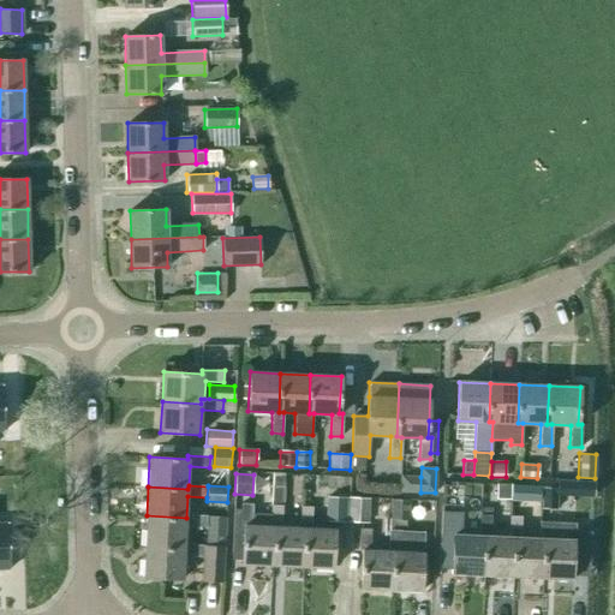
[(284,506),(285,487),(273,485),(272,505),(282,506),(284,506)]
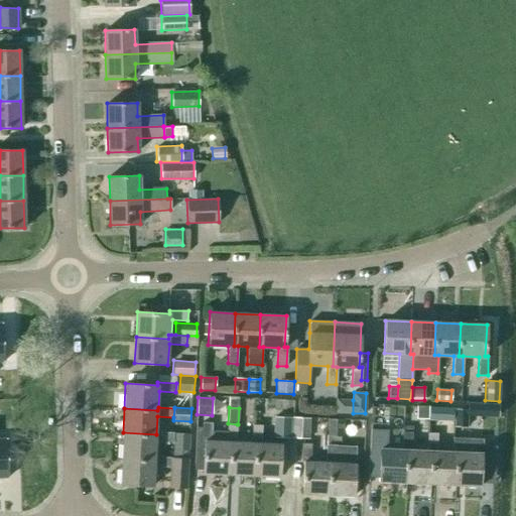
[(428,419),(428,407),(416,407),(416,418),(428,419)]
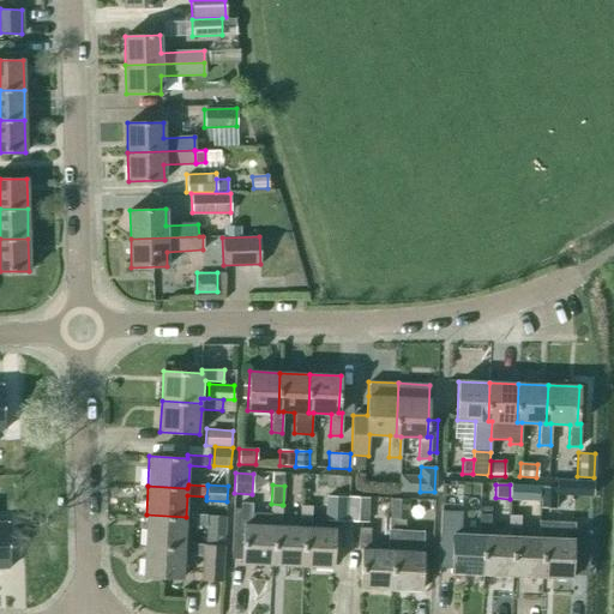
[(540,501),(540,487),(540,486),(510,485),(510,499),(510,500),(540,501)]
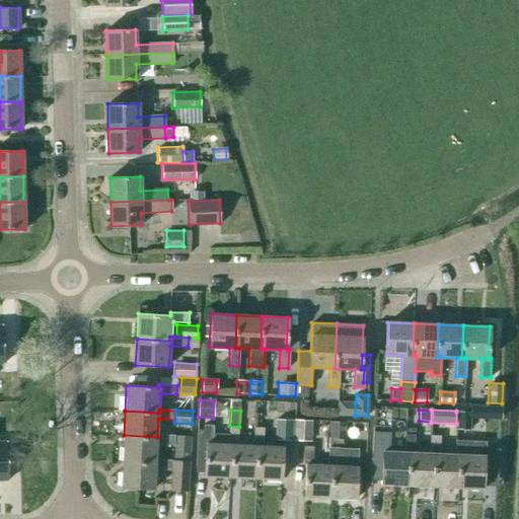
[(468,430),(469,412),(457,412),(456,430),(468,430)]
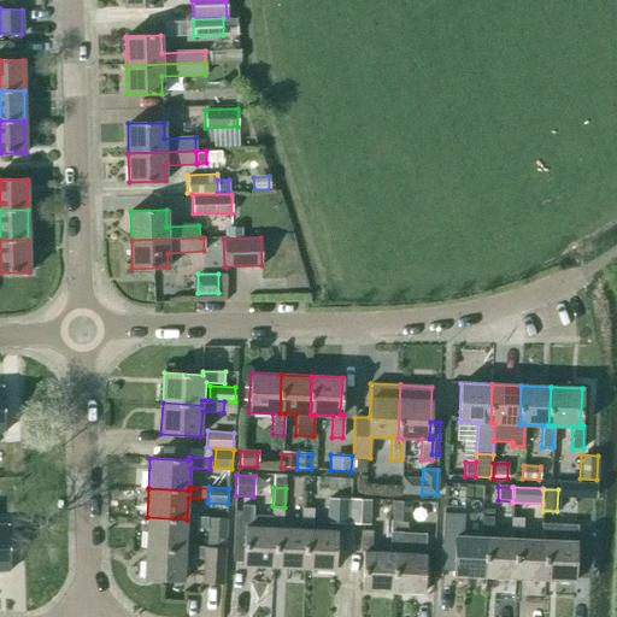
[(327,522),(347,523),(348,499),(329,498),(327,522)]
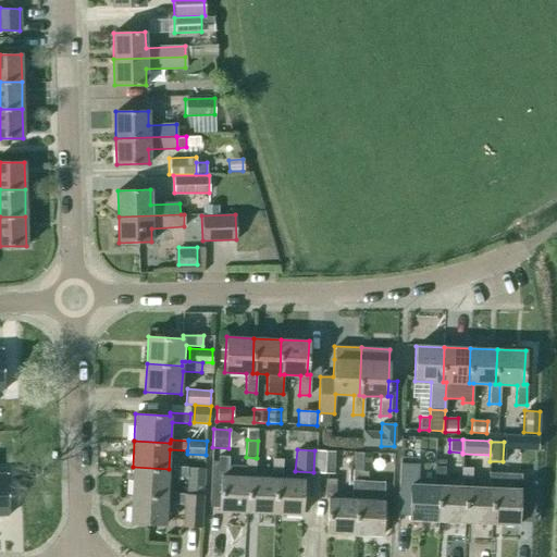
[(316,450),(314,472),(333,473),(334,452),(316,450)]
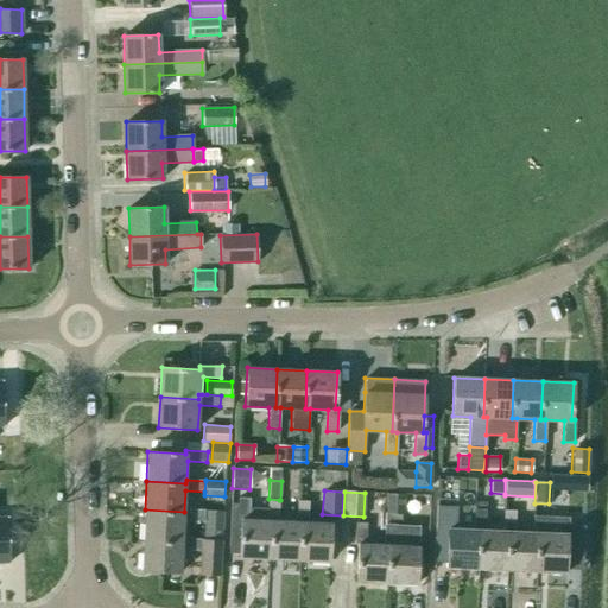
[(401,494),(387,494),(386,513),(400,513),(401,494)]
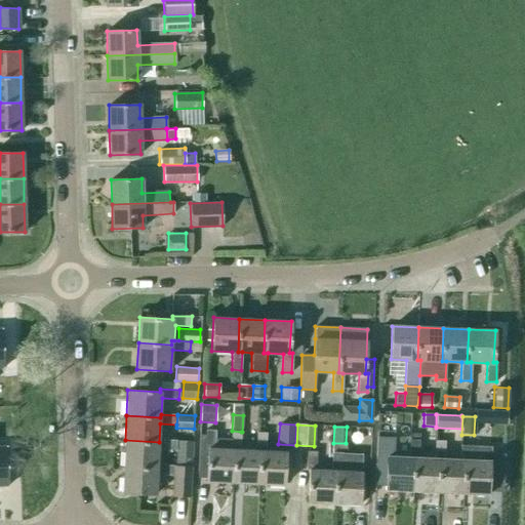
[(232,482),(234,449),(231,448),(215,448),(216,431),(206,430),(206,435),(200,435),(198,473),(207,473),(206,481),(232,482)]
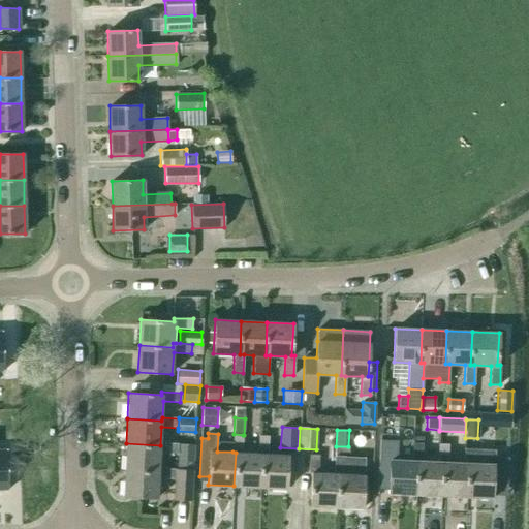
[(232,452),(236,453),(234,486),(259,487),(261,454),(258,454),(242,453),(243,435),(234,434),(232,452)]
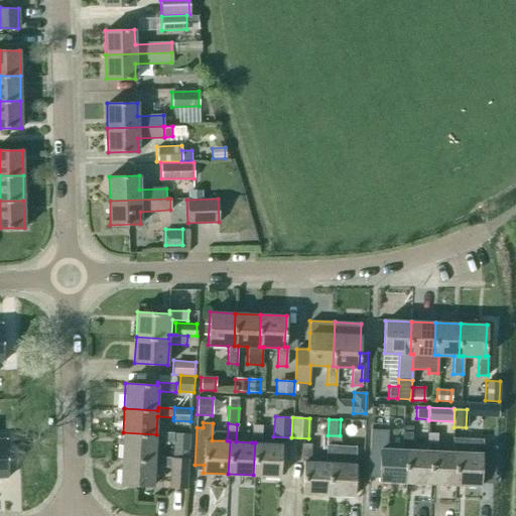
[(255,442),(253,475),(279,477),(281,444),(261,443),(262,425),(253,425),(252,442),(255,442)]
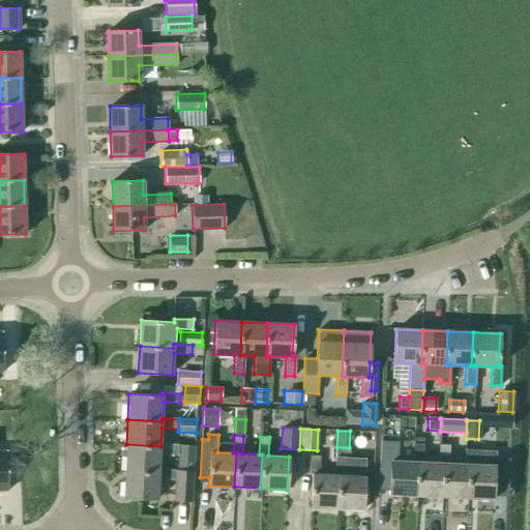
[(387,443),(381,443),(378,492),(388,492),(388,494),(415,496),(417,462),(413,462),(396,461),(398,443),(387,442),(387,443)]
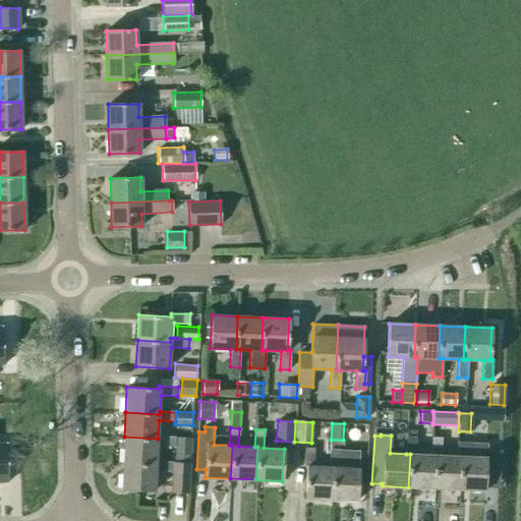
[(157,464),(157,461),(158,445),(174,447),(175,438),(175,437),(158,436),(158,439),(124,437),(122,462),(157,464)]
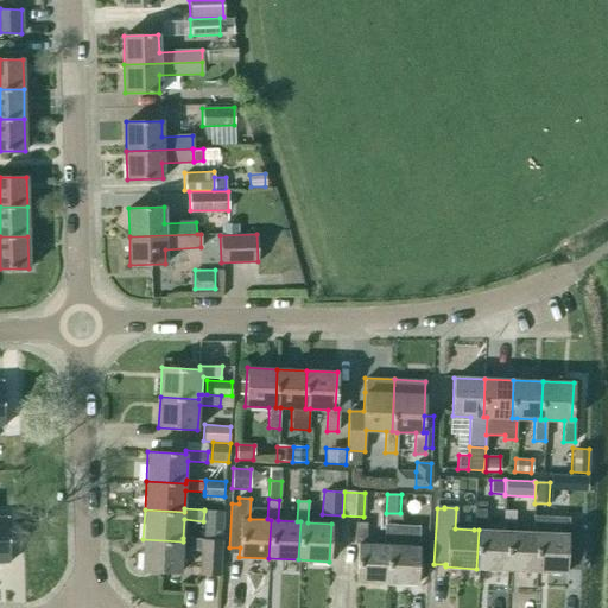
[(474,530),(479,530),(476,569),(506,570),(508,531),(502,531),(485,530),(486,510),(474,508),(474,530)]
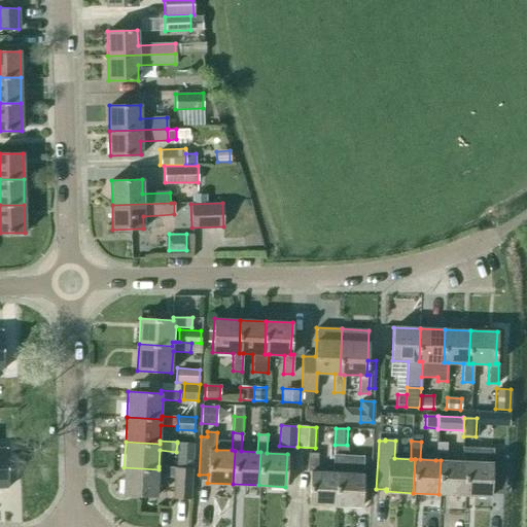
[(466,461),(461,461),(446,461),(446,443),(436,442),(435,460),(441,460),(438,494),(464,495),(466,461)]
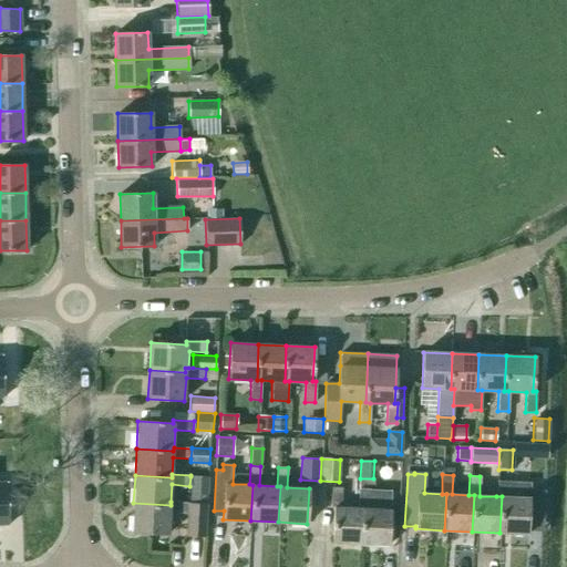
[(207,501),(208,476),(191,476),(189,501),(207,501)]
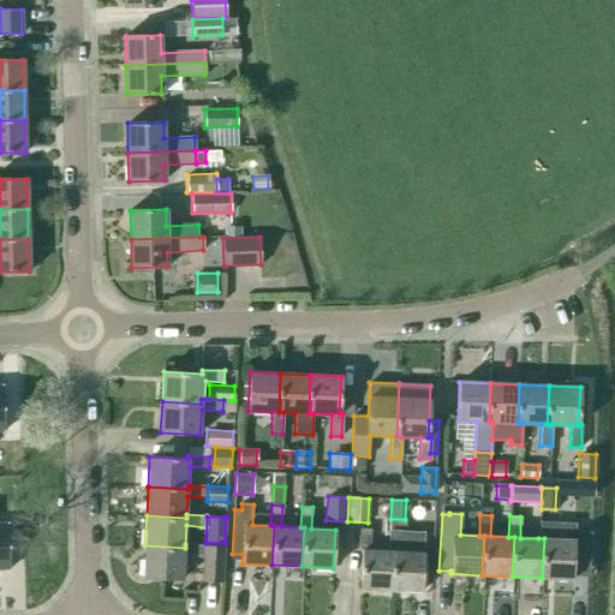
[(573,539),(550,539),(550,518),(539,518),(538,538),(544,538),(542,578),(572,579),(572,566),(587,567),(589,533),(573,532),(573,539)]
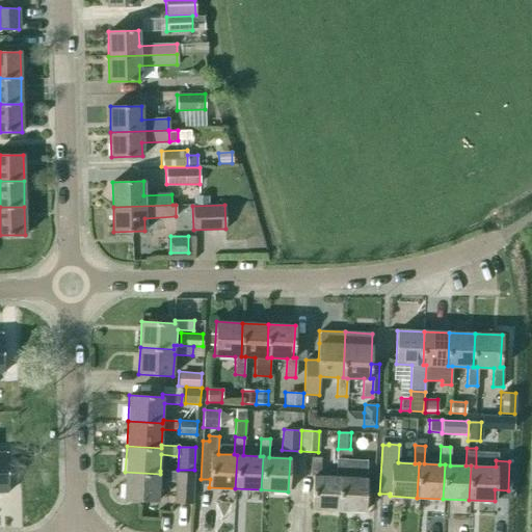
[(0,491),(8,491),(6,452),(0,452),(0,491)]
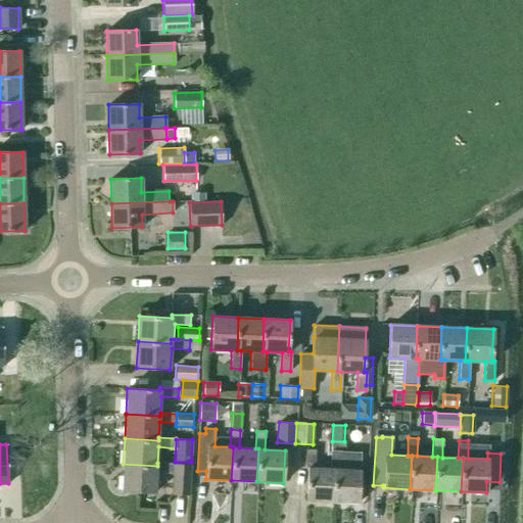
[(333,502),(334,469),(330,468),(315,468),(316,449),(306,449),(305,469),(308,469),(306,501),(333,502)]
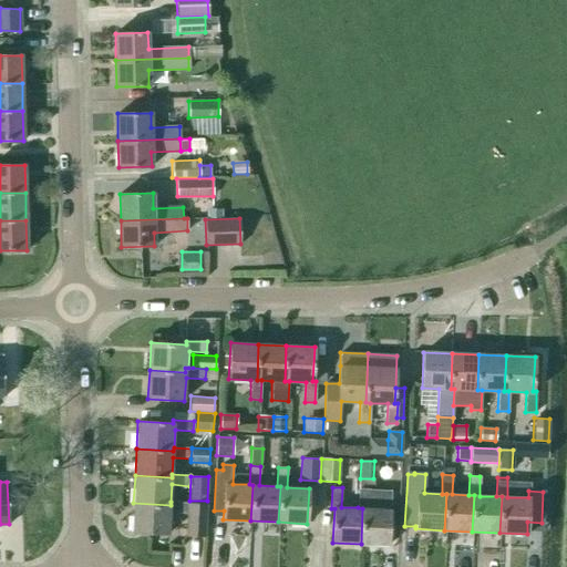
[(362,508),(361,544),(389,545),(391,490),(359,488),(358,507),(362,508)]
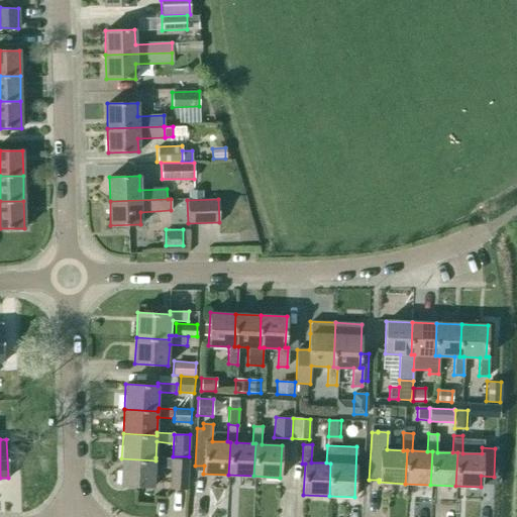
[(156,460),(121,458),(120,485),(153,487),(154,467),(172,468),(171,488),(187,489),(189,459),(169,458),(159,457),(156,457),(156,460)]
